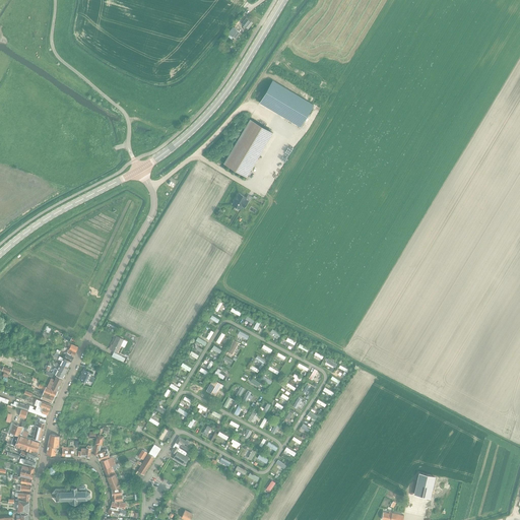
[(242,24),(248,29),(253,23),(246,18),(242,24)]
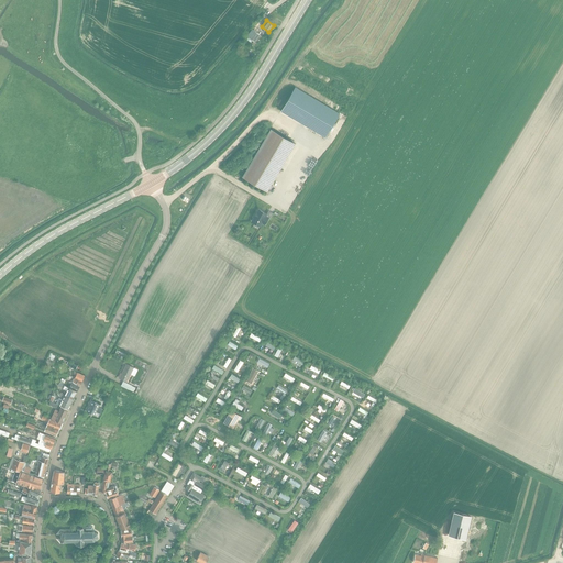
[(253,30),(247,36),(254,42),(260,35),(253,30)]
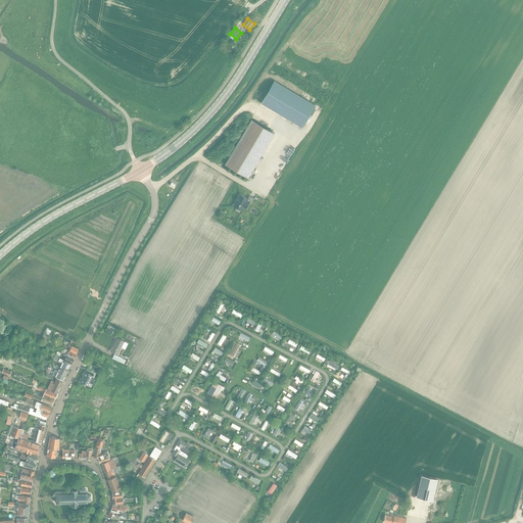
[(260,103),(301,128),(315,105),(274,81),(260,103)]
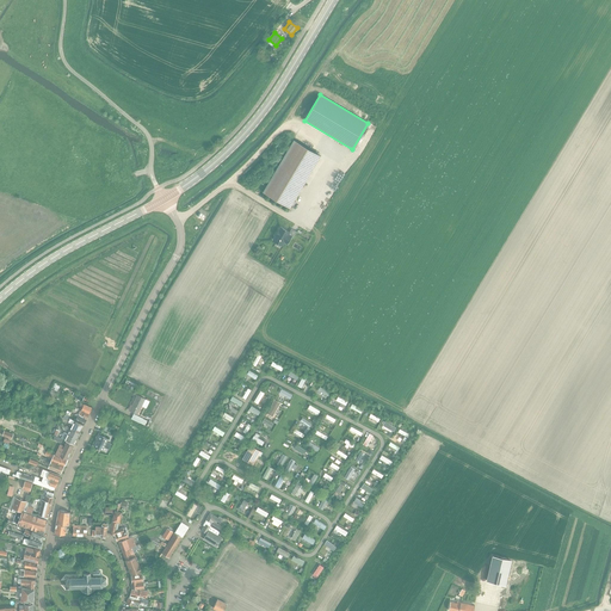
[(263,192),(290,208),(321,156),(294,140),(263,192)]
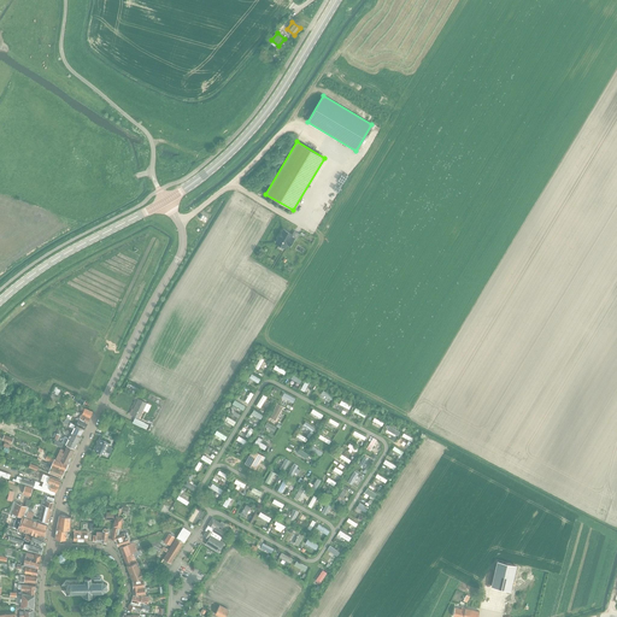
[(278,239),(276,242),(285,247),(287,245),(289,241),(292,242),(294,239),(291,236),(292,235),(283,230),(282,233),(281,231),(280,235),(278,239)]
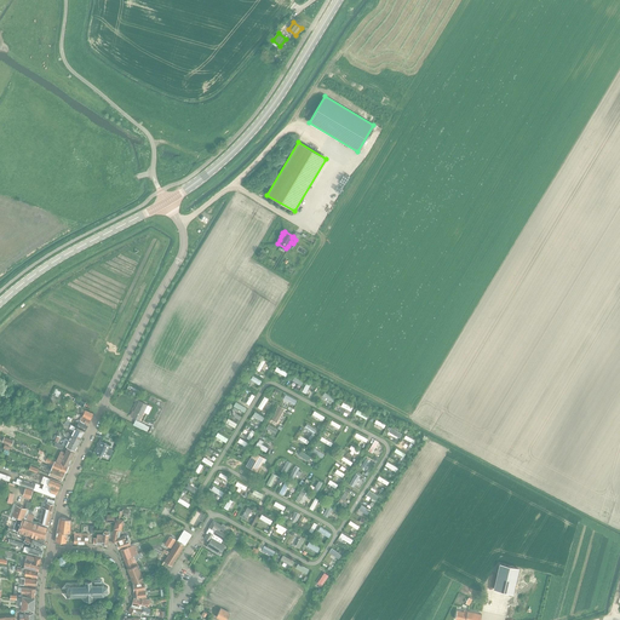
[(288,373),(277,367),(275,371),(286,377),(288,373)]
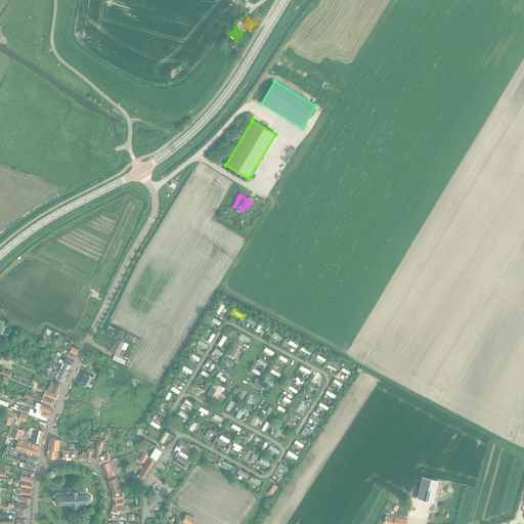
[(111,352),(118,355),(125,343),(118,339),(111,352)]
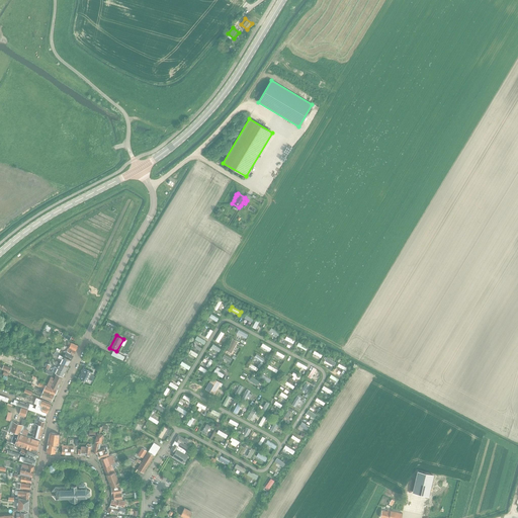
[(205,341),(197,336),(195,339),(204,345),(205,341)]
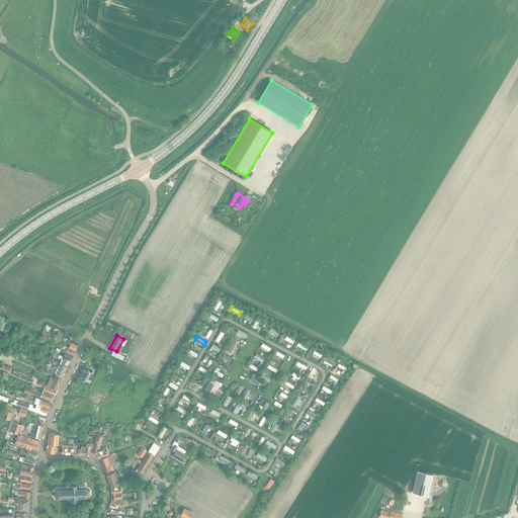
[(309,346),(310,343),(300,338),(298,342),(309,346)]
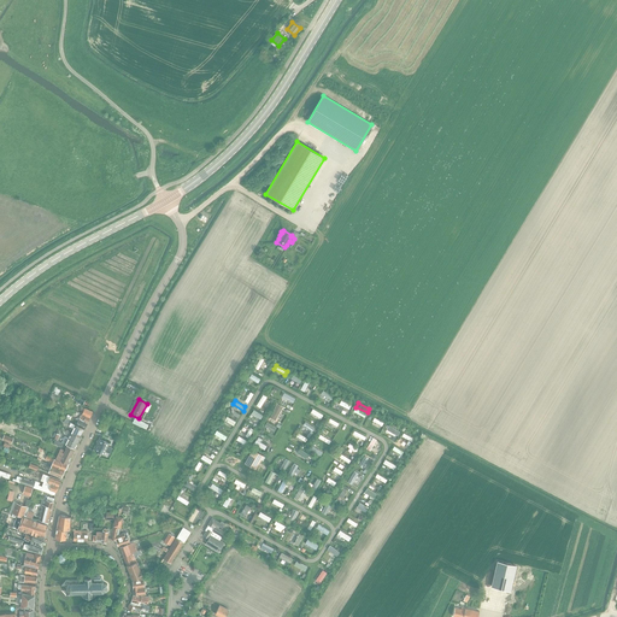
[(253,409),(263,415),(265,410),(256,404),(253,409)]
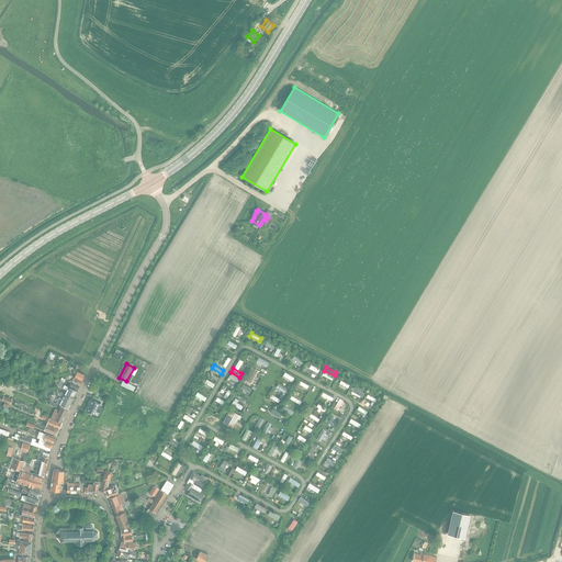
[(78,379),(82,380),(85,375),(77,372),(75,371),(74,373),(76,374),(75,377),(78,379)]
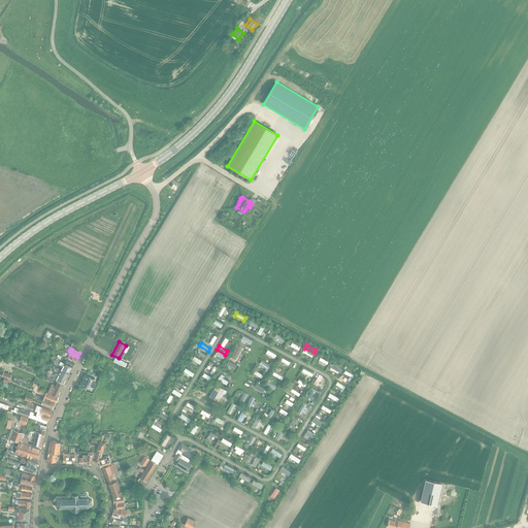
[(245,354),(236,349),(234,352),(243,357),(245,354)]
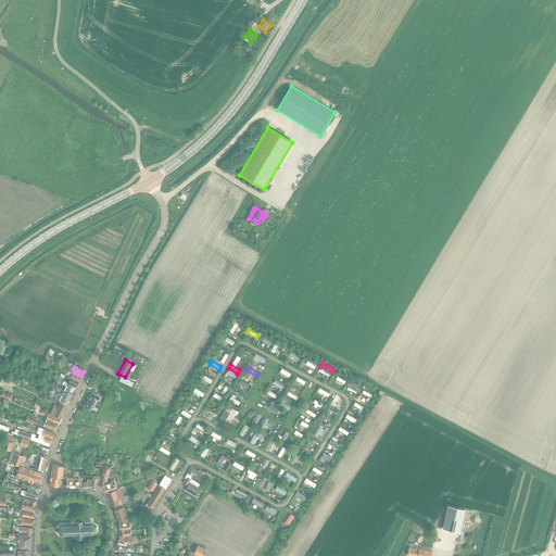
[(291,374),(282,368),(280,371),(289,377),(291,374)]
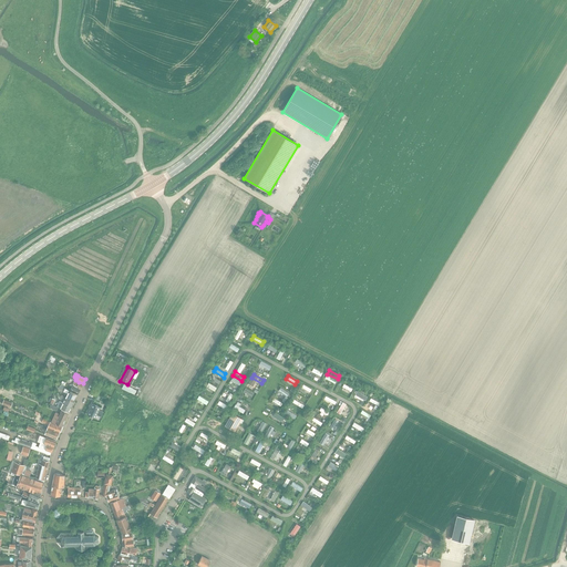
[(83,383),(79,382),(79,383),(74,381),(70,390),(78,394),(83,384),(83,383)]
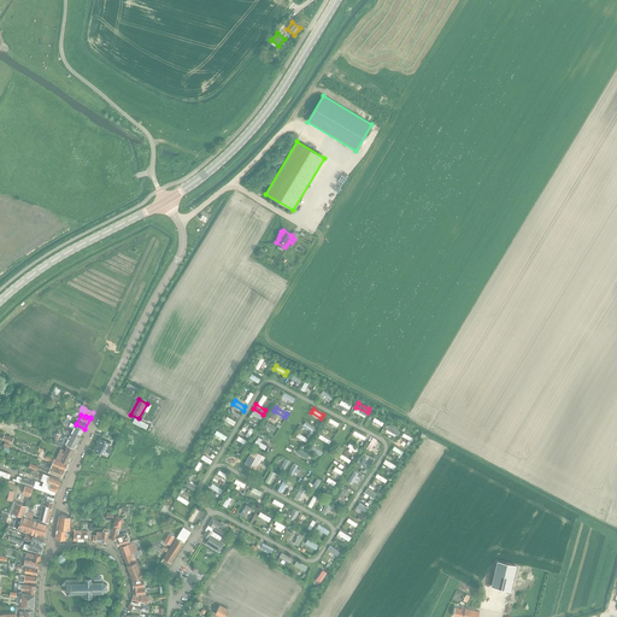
[(387,423),(378,418),(376,422),(381,425),(381,427),(383,428),(385,427),(387,423)]
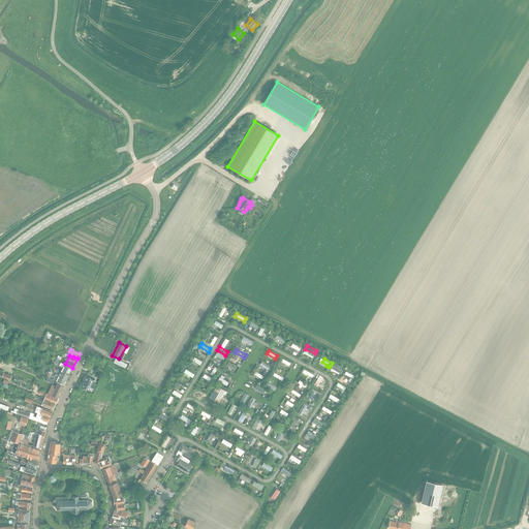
[(72,368),(65,364),(64,364),(61,363),(59,365),(63,367),(61,371),(69,375),(72,368)]
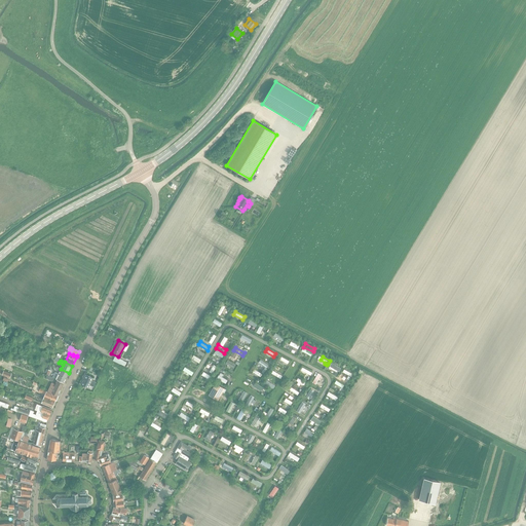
[(186,363),(184,366),(193,372),(195,368),(186,363)]
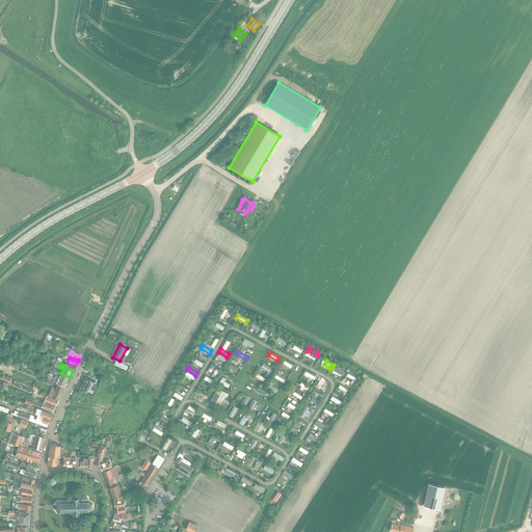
[(70,377),(61,373),(57,371),(56,373),(60,375),(59,377),(67,381),(70,377)]
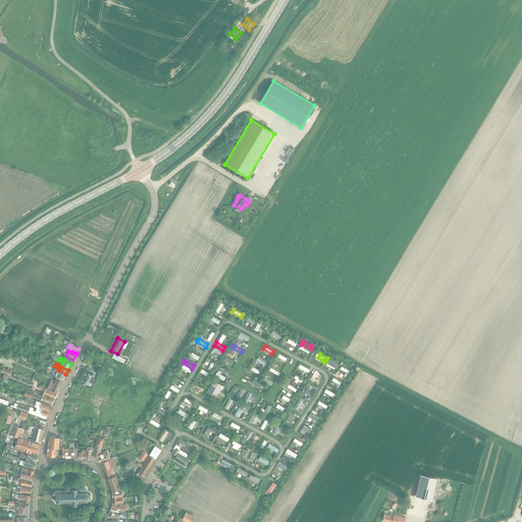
[(185,364),(178,374),(181,375),(183,373),(184,373),(188,367),(187,367),(187,366),(185,364)]
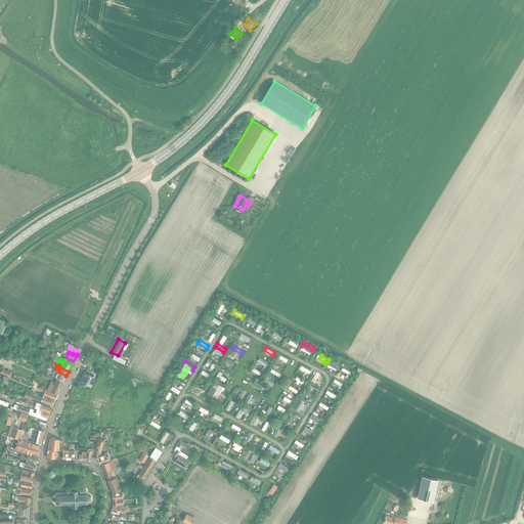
[(66,376),(58,372),(57,373),(54,370),(52,376),(63,381),(66,376)]
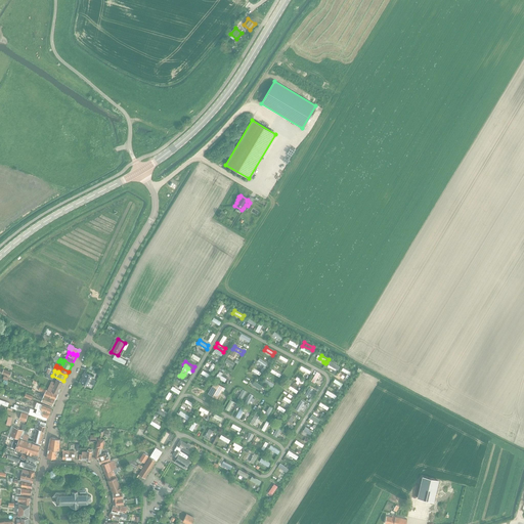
[(211,375),(203,370),(201,374),(206,377),(205,378),(207,379),(207,378),(209,378),(211,375)]
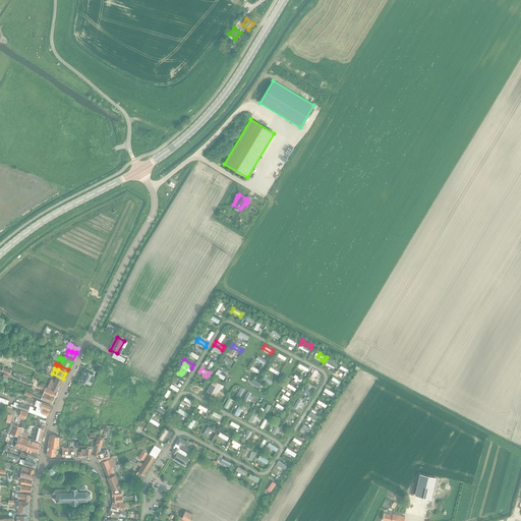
[(315,369),(309,379),(312,381),(319,371),(315,369)]
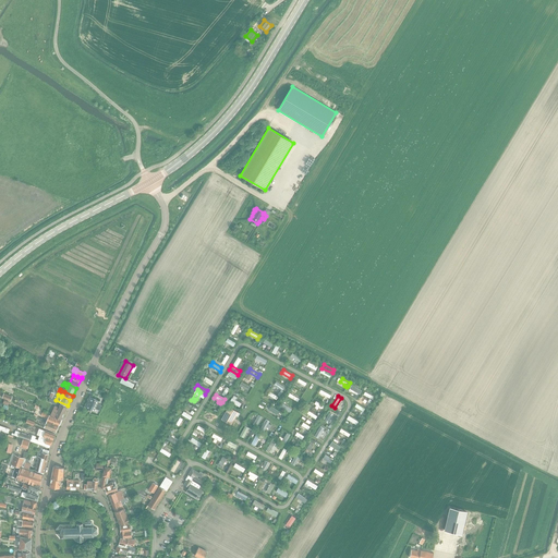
[(87,412),(91,413),(92,412),(91,411),(92,410),(94,411),(95,409),(99,410),(101,405),(97,403),(98,401),(92,398),(86,408),(88,409),(87,412)]
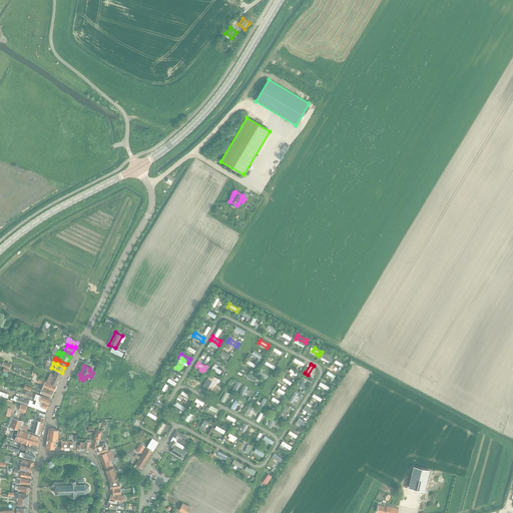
[(336,375),(338,372),(330,367),(326,372),(328,373),(330,371),(336,375)]
